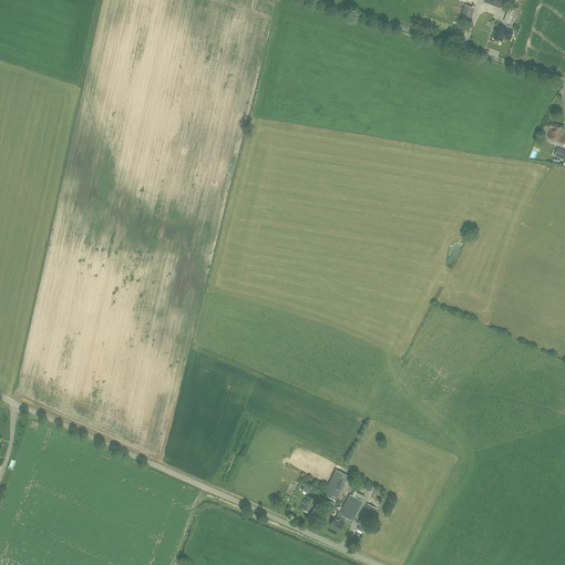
[(468,21),(473,6),(463,2),(458,18),(468,21)]
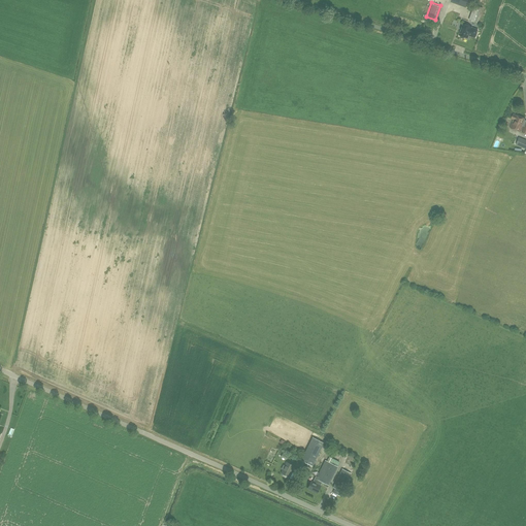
[(468,19),(475,21),(481,5),(473,3),(468,19)]
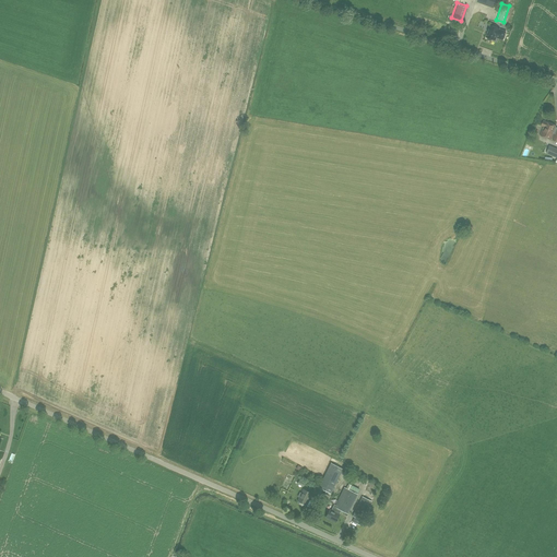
[(497,26),(498,26),(489,23),(485,35),(486,35),(486,37),(489,38),(489,37),(494,38),(495,35),(500,36),(500,35),(501,36),(502,33),(501,32),(502,28),(497,26)]
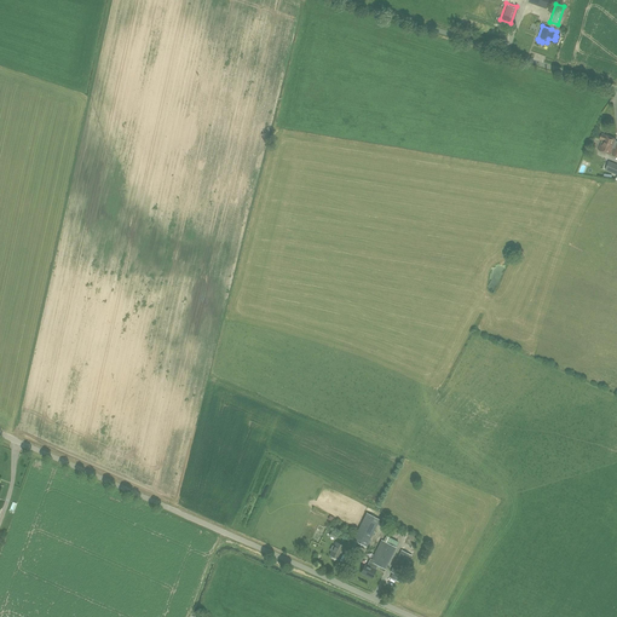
[(600,138),(598,145),(597,148),(609,153),(611,145),(612,145),(610,153),(616,155),(616,138),(616,140),(613,139),(613,137),(603,132),(603,133),(600,132),(598,137),(600,138)]
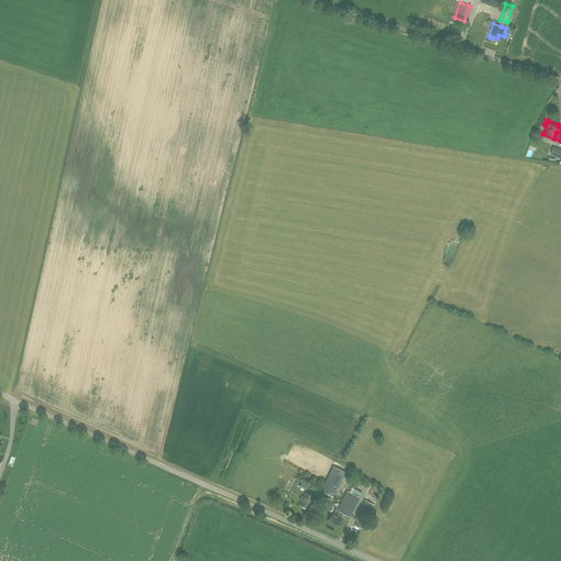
[(332,464),(319,488),(330,495),(344,471),(332,464)]
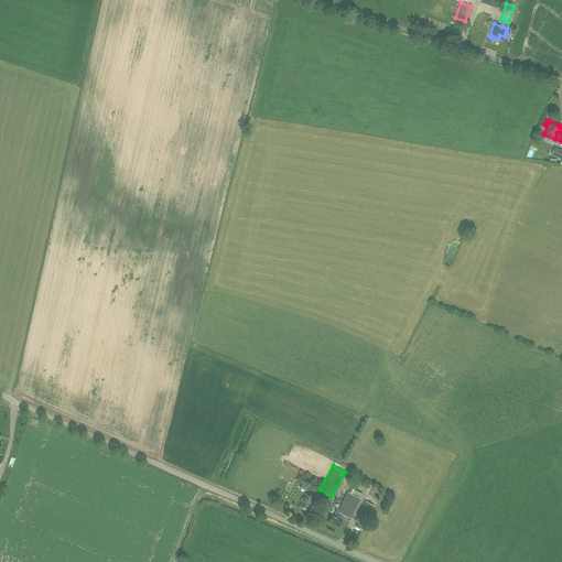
[(345,490),(336,507),(335,507),(332,512),(331,512),(326,520),(336,525),(342,512),(349,516),(359,497),(358,497),(360,493),(352,488),(349,493),(345,490)]
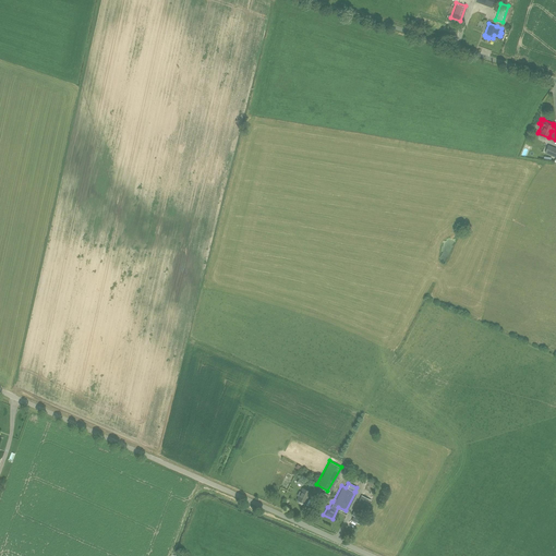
[(302,503),(307,491),(301,486),(294,498),(302,503)]
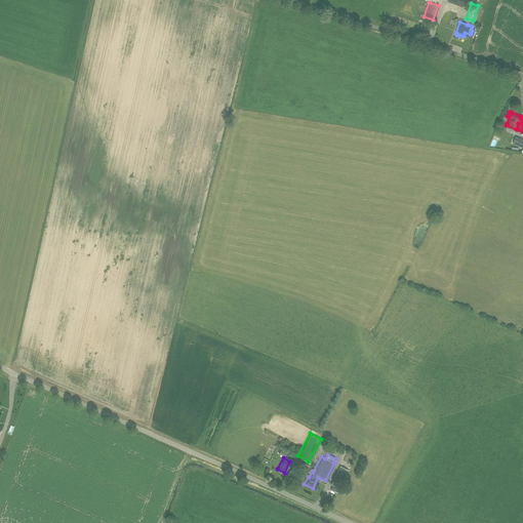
[(350,468),(351,464),(342,459),(339,465),(350,468)]
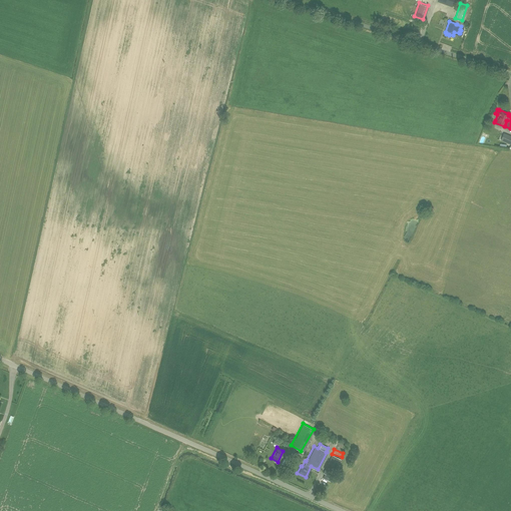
[(287,452),(284,458),(288,461),(292,454),(287,452)]
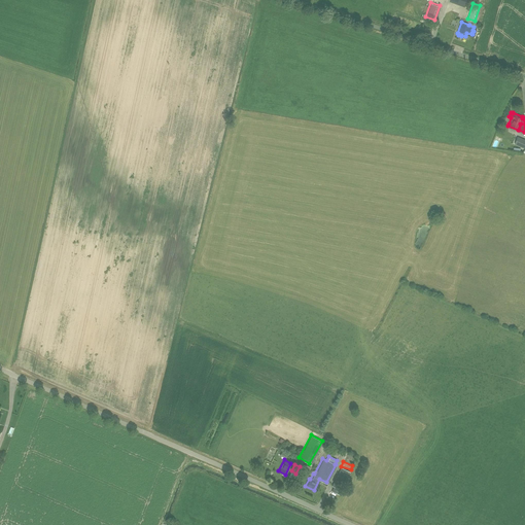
[(330,490),(337,493),(348,470),(340,466),(330,485),(333,485),(330,490)]
